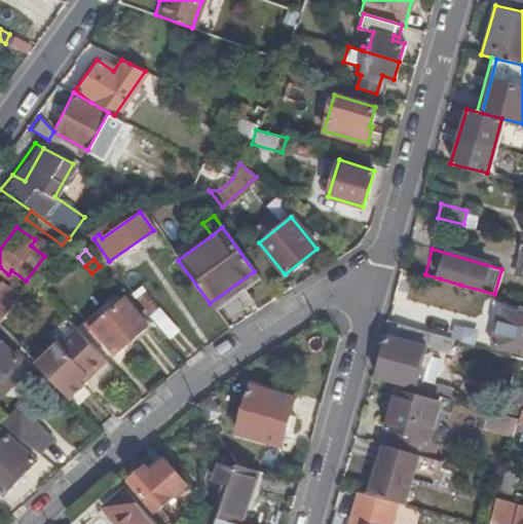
[(254,271),(210,303),(215,310),(259,277),(254,271)]
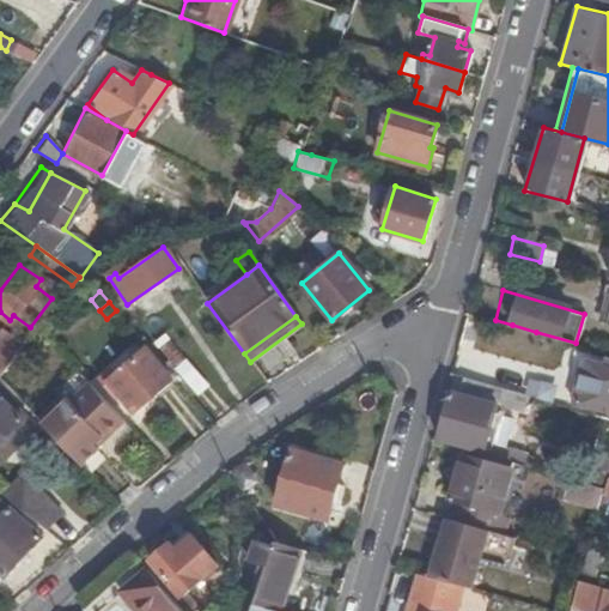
[(0,349),(10,357),(23,339),(1,325),(0,326),(0,349)]
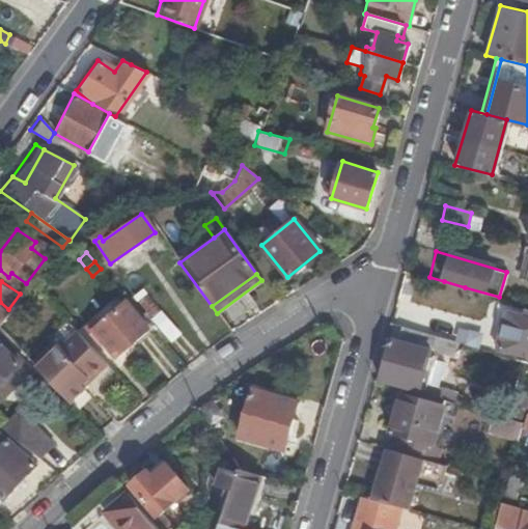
[(135,302),(151,322),(162,313),(144,294),(135,302)]
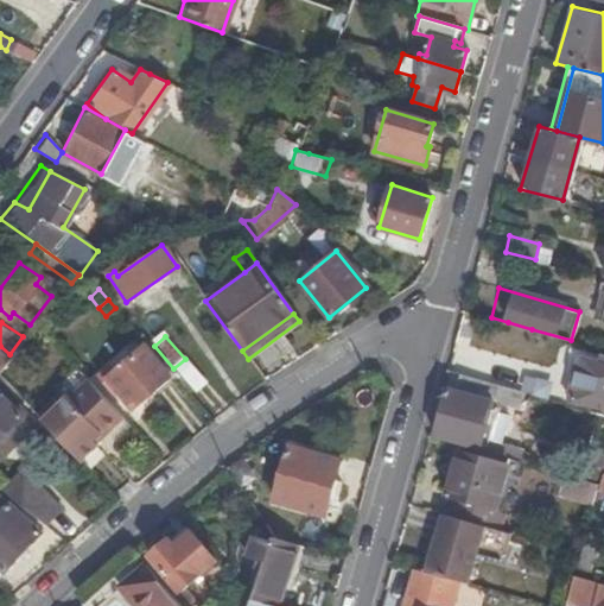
[(167,376),(145,345),(112,371),(107,364),(103,367),(107,374),(106,376),(129,406),(167,376)]
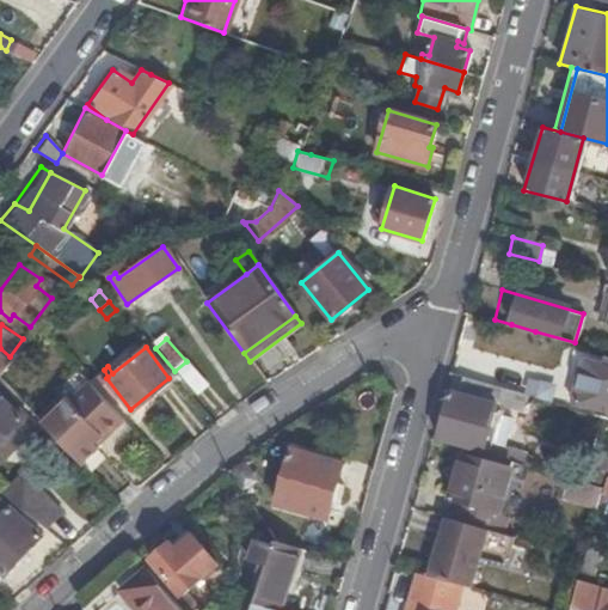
[(607,364),(584,358),(573,401),(607,409),(607,364)]
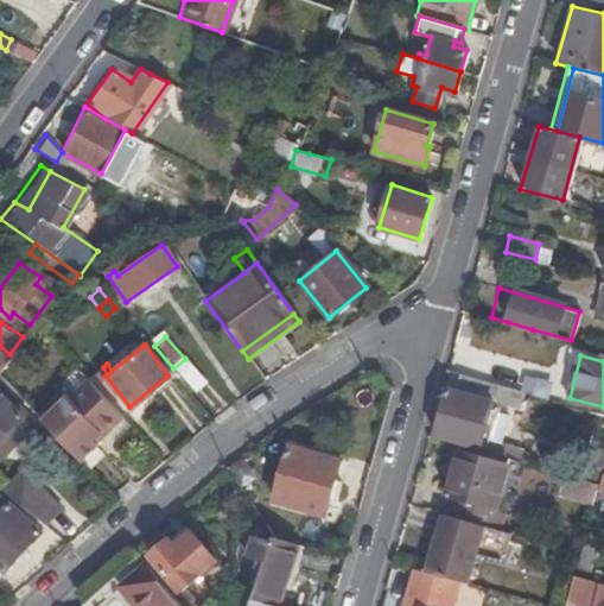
[(521,390),(481,378),(458,372),(453,390),(445,387),(432,436),(516,460),(520,449),(497,442),(479,442),(490,402),(516,408),(521,390)]
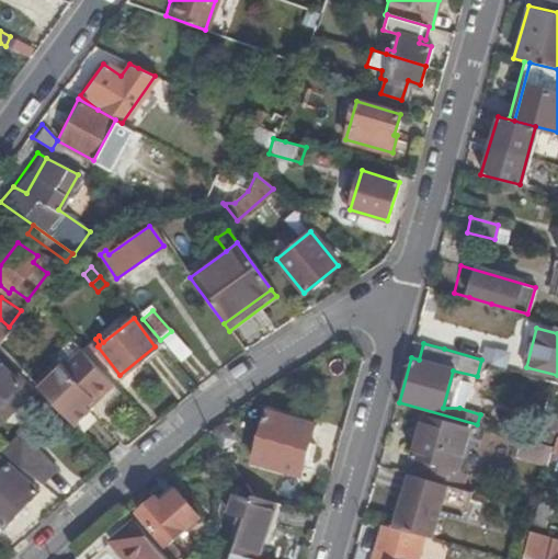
[(33,385),(72,425),(90,409),(86,405),(92,398),(98,398),(112,385),(79,349),(63,364),(61,363),(45,378),(42,375),(33,385)]
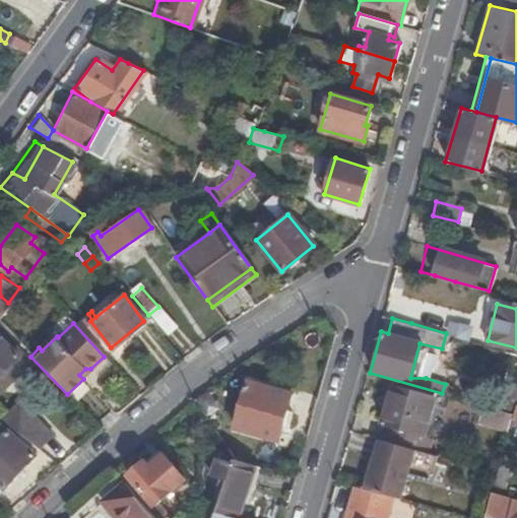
[(0,332),(5,337),(9,334),(3,328),(0,325),(0,332)]
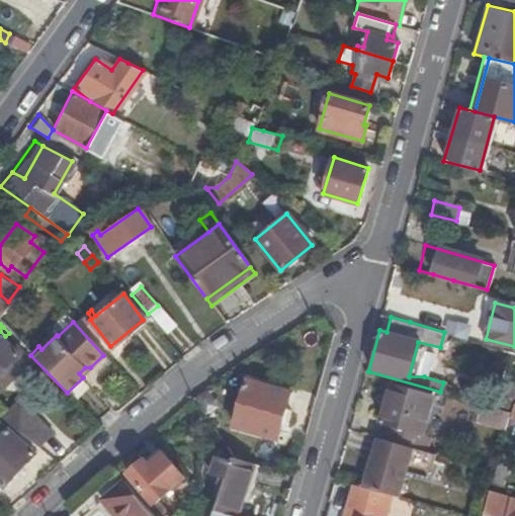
[(0,369),(8,376),(23,362),(2,340),(5,336),(0,331),(0,369)]
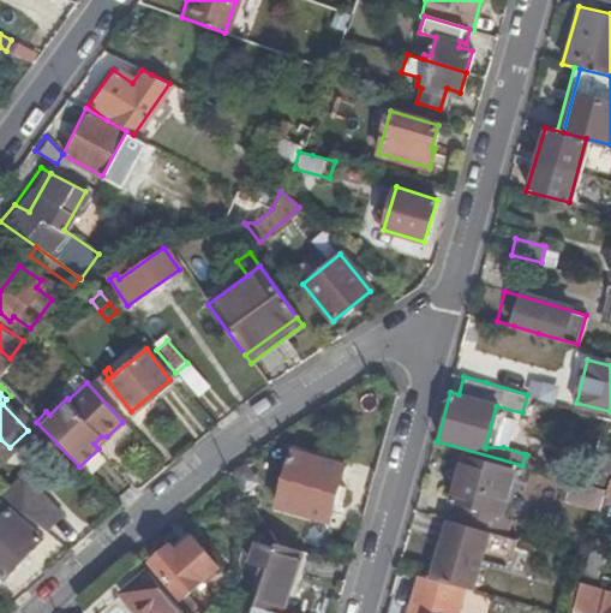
[(64,394),(46,411),(49,415),(67,398),(64,394)]
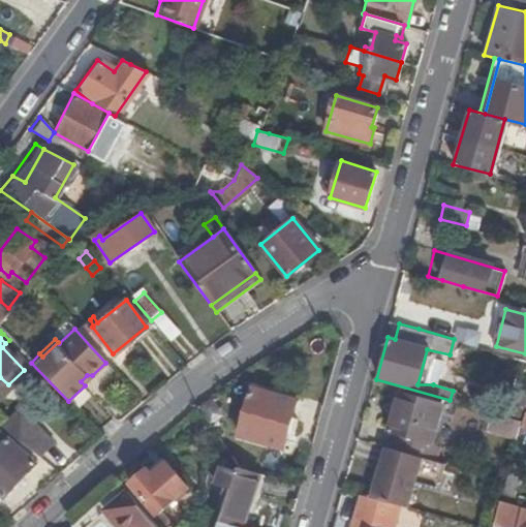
[(27,367),(5,343),(2,347),(24,370),(27,367)]
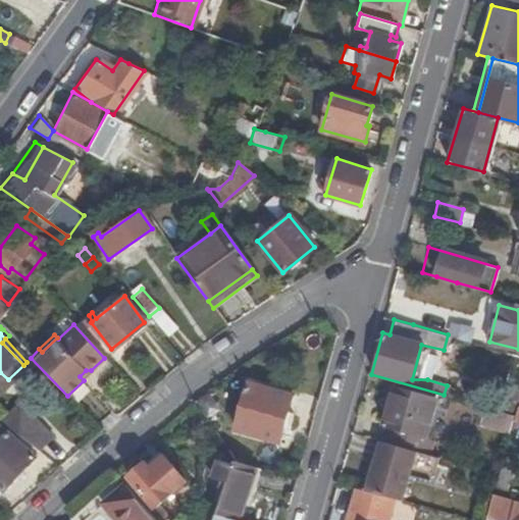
[(0,386),(8,379),(0,372),(0,386)]
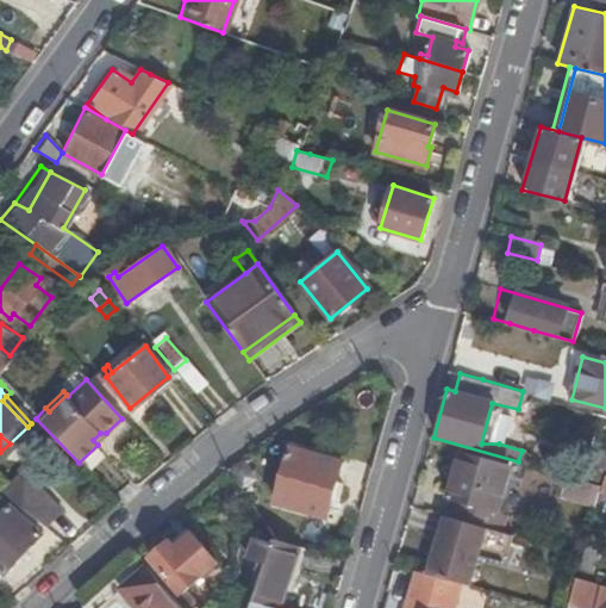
[(341,461),(289,448),(274,502),(325,515),(341,461)]
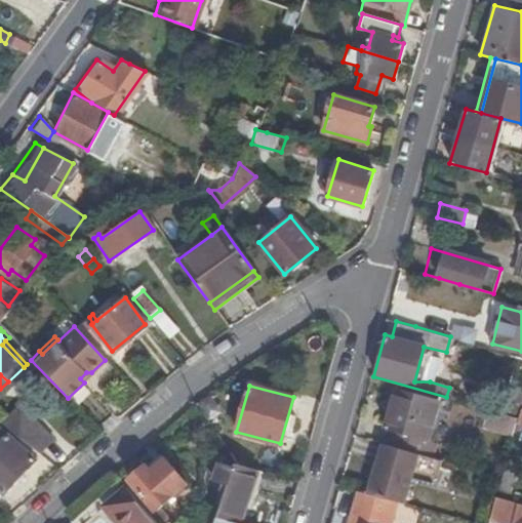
[(385,429),(380,443),(383,444),(431,457),(436,442),(426,439),(437,399),(395,388),(384,429),(385,429)]
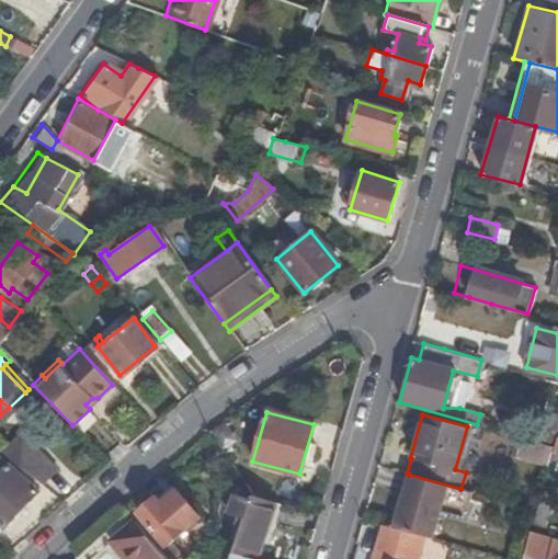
[(555,434),(557,422),(557,418),(548,415),(541,442),(551,446),(555,434)]
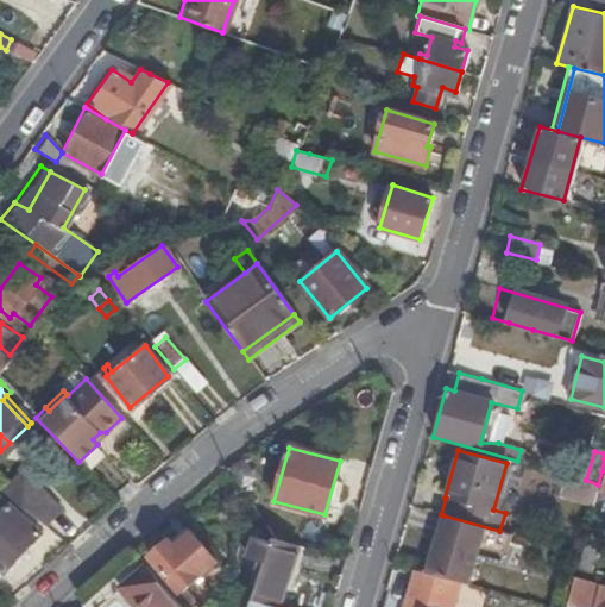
[(2,492),(44,525),(61,508),(24,470),(2,492)]
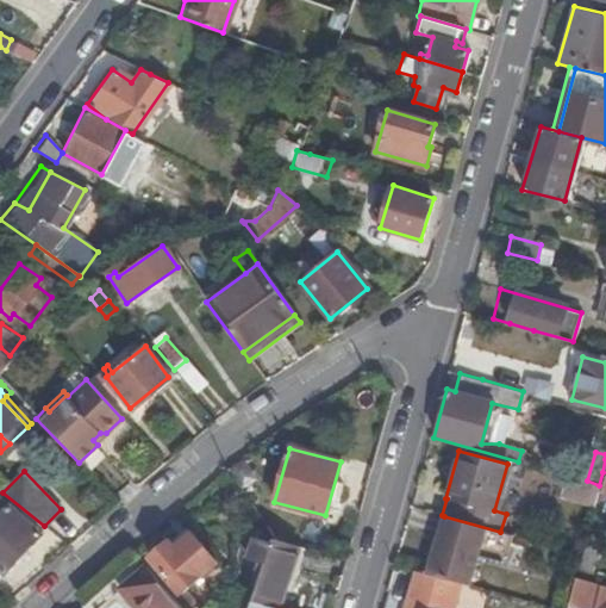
[(587,481),(563,475),(558,496),(593,506),(597,492),(599,485),(587,481)]
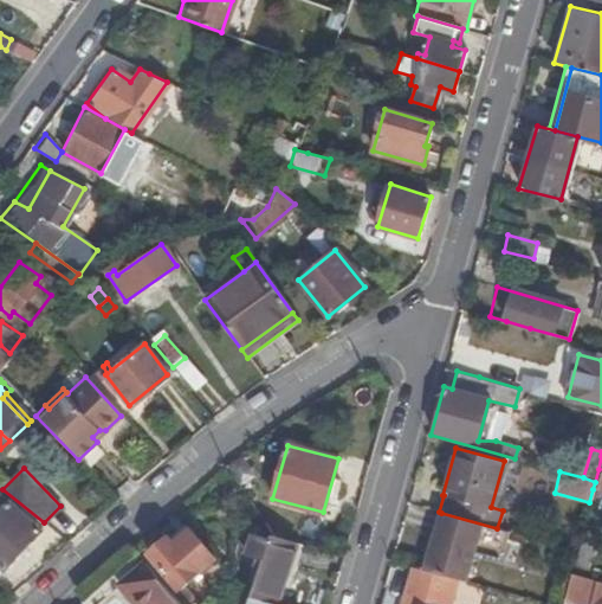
[(601,492),(593,489),(589,502),(587,509),(597,513),(601,495),(601,492)]
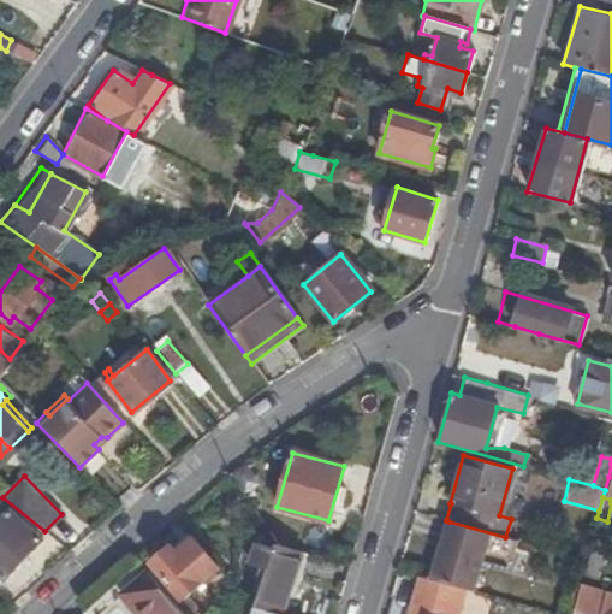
[(0,576),(1,574),(5,578),(42,538),(9,507),(7,508),(0,515),(0,576)]
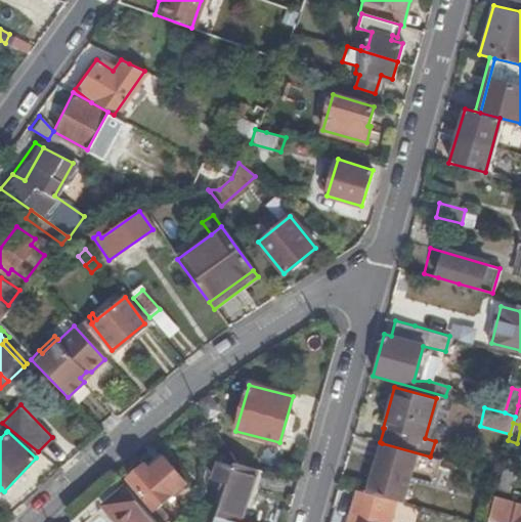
[(517,443),(508,440),(505,451),(515,453),(517,443)]
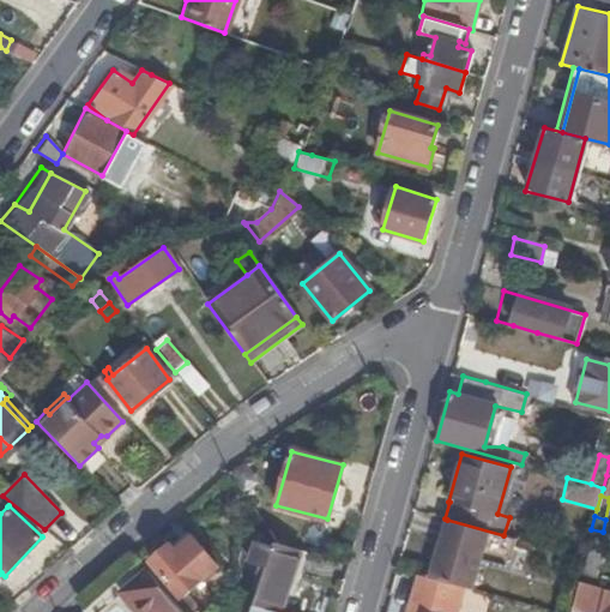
[(447,520),(430,576),(471,588),(481,558),(506,565),(514,538),(503,535),(447,520)]
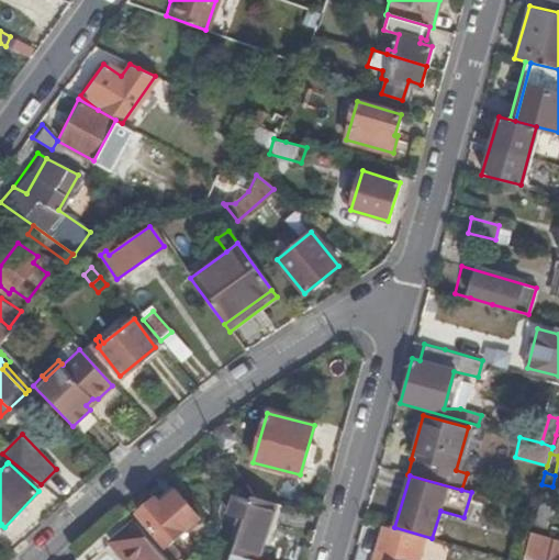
[(541,484),(535,510),(529,532),(540,535),(554,488),(552,486),(541,484)]
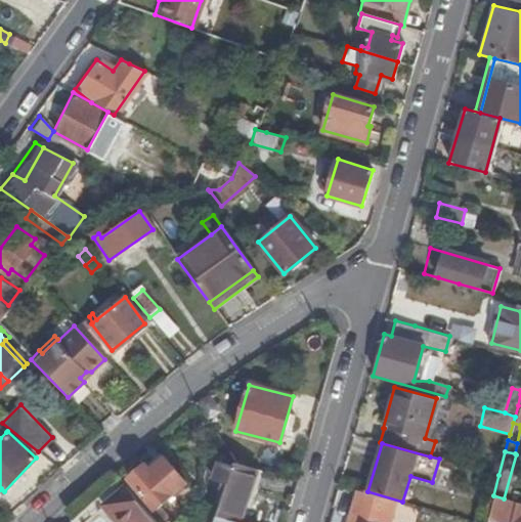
[(148,469),(143,463),(127,477),(154,509),(183,482),(163,458),(148,469)]
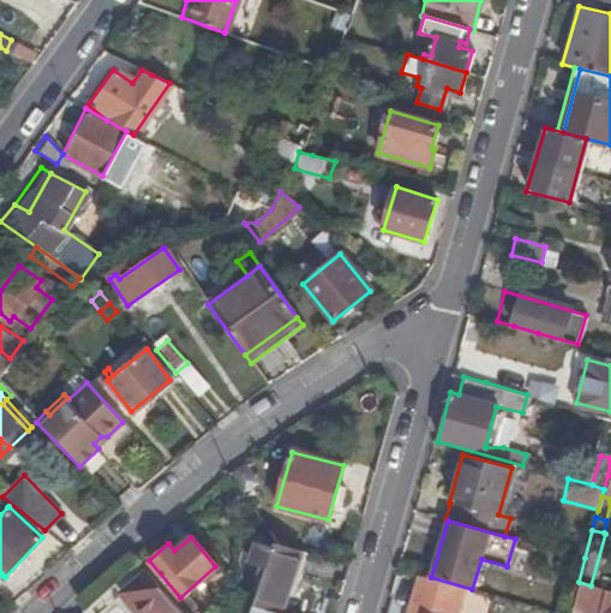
[(299,549),(274,541),(269,540),(267,545),(256,541),(249,560),(267,566),(253,606),(277,612),(299,549)]
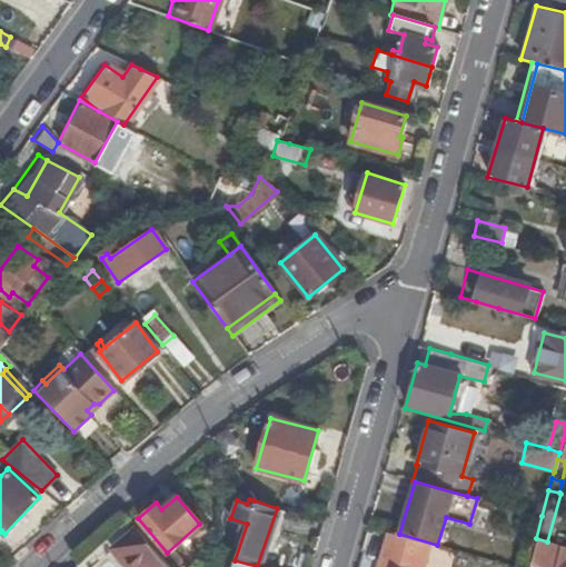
[(168,566),(136,528),(110,548),(126,566),(128,566),(130,566),(131,566),(168,566)]
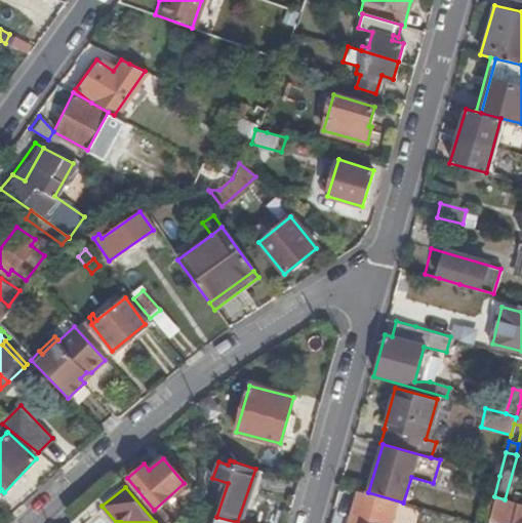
[(356,493),(347,522),(387,522),(393,503),(356,493)]
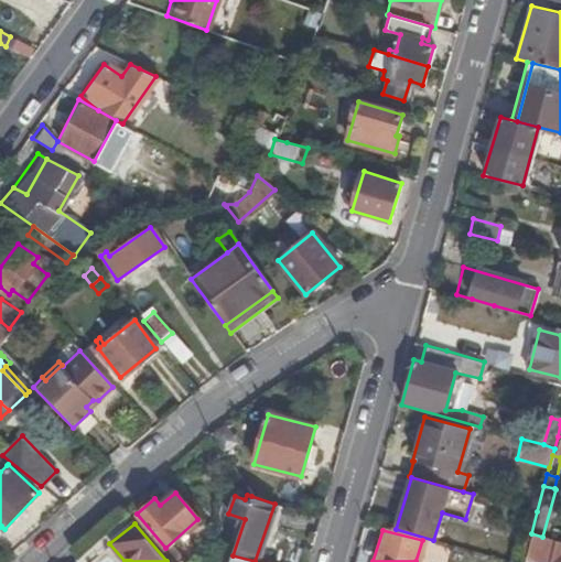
[(531,533),(525,555),(545,561),(560,561),(560,541),(542,537),(531,533)]
